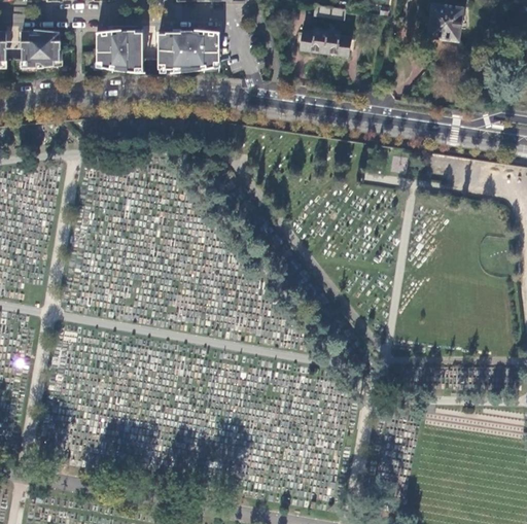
[(459,39),(463,6),(433,2),(428,35),(459,39)]
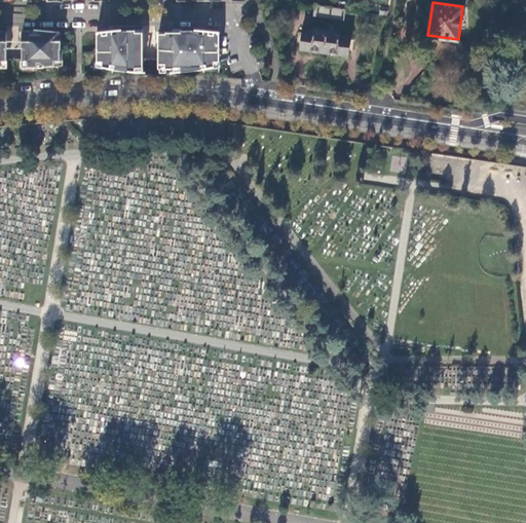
[(343,17),(345,7),(314,3),(313,13),(343,17)]
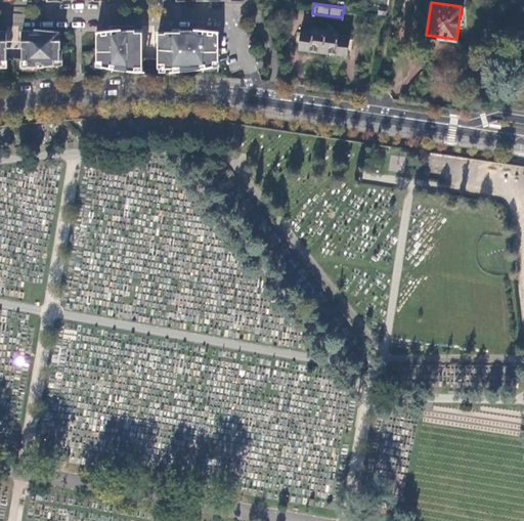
[(347,54),(349,35),(338,33),(339,30),(312,26),(312,30),(301,28),(298,47),(347,54)]
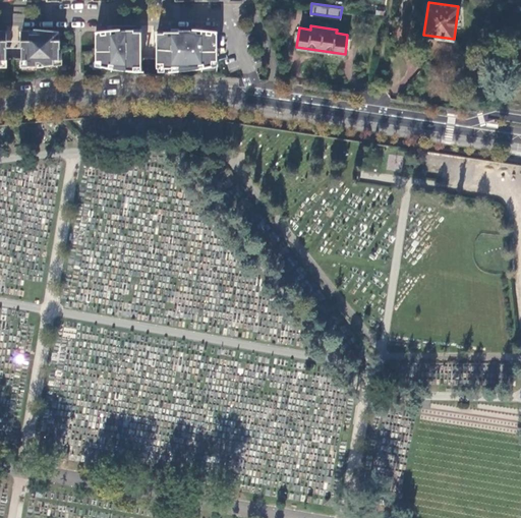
[(133,71),(133,67),(141,67),(140,30),(122,30),(122,31),(118,31),(118,33),(111,33),(111,29),(109,29),(109,31),(95,32),(96,47),(92,47),(92,50),(95,50),(100,60),(101,64),(110,67),(133,71)]
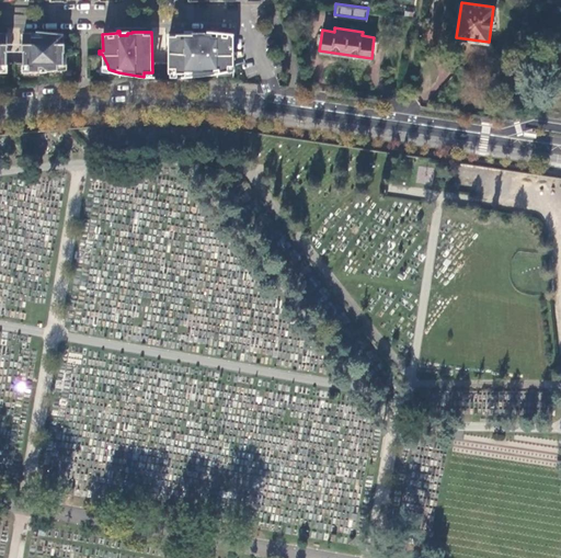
[(233,66),(233,34),(218,33),(219,31),(217,31),(217,35),(210,34),(209,33),(206,33),(205,32),(193,32),(193,34),(176,34),(176,36),(169,35),(169,68),(176,68),(176,75),(185,73),(184,72),(192,72),(193,77),(209,75),(228,72),(228,66),(233,66)]
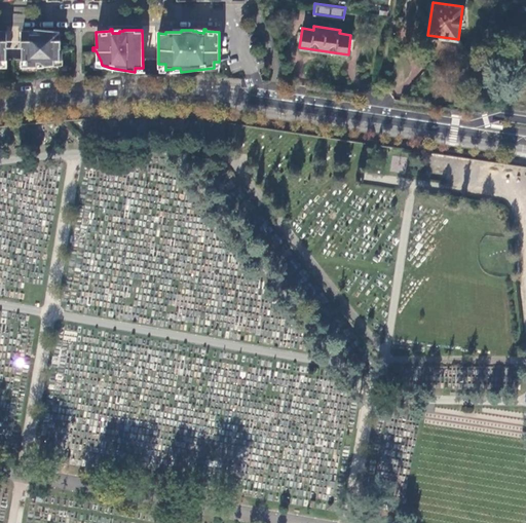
[(60,30),(43,30),(43,38),(37,39),(38,30),(21,30),(21,60),(27,60),(27,66),(37,66),(54,64),(60,64),(60,48),(61,40),(60,40),(60,30)]
